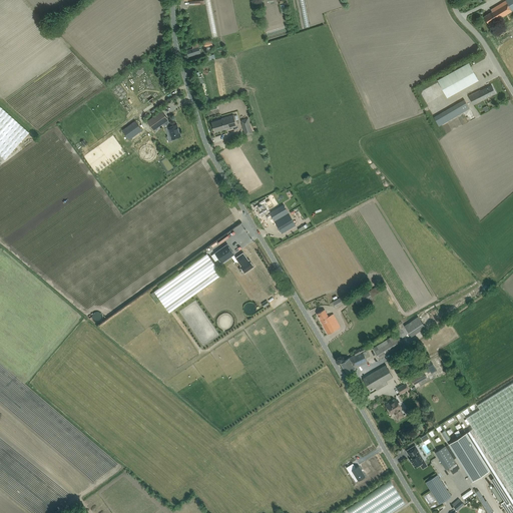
[(512,0),(506,0),(495,7),(491,9),(492,11),(484,16),(489,24),(496,20),(501,18),(506,15),(506,14),(508,13),(512,10),(512,0)]
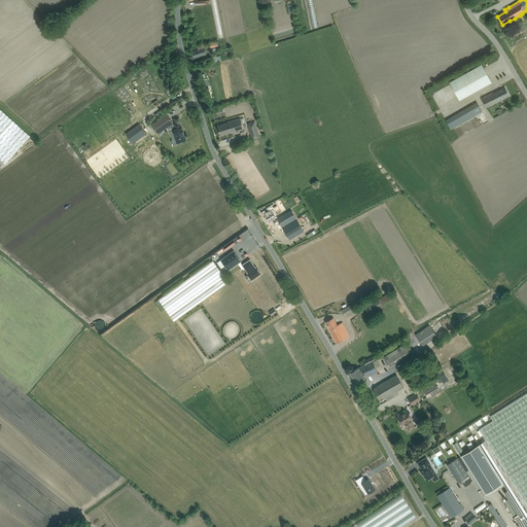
[(199,49),(191,51),(194,58),(206,55),(204,44),(198,46),(199,49)]
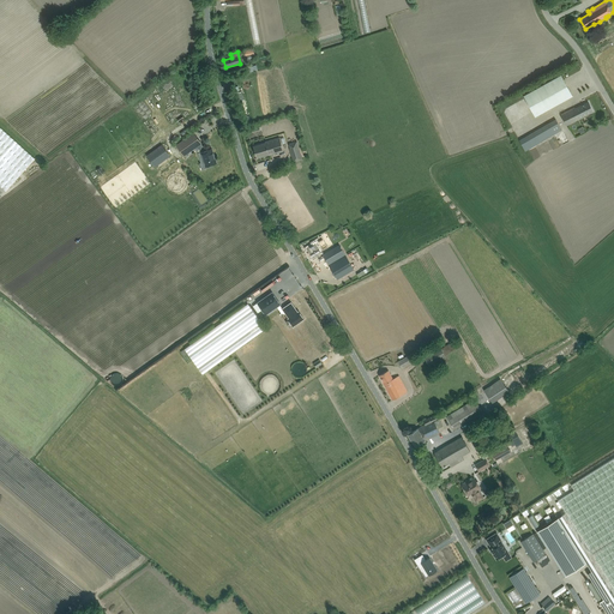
[(524,95),(535,116),(573,96),(561,74),(524,95)]
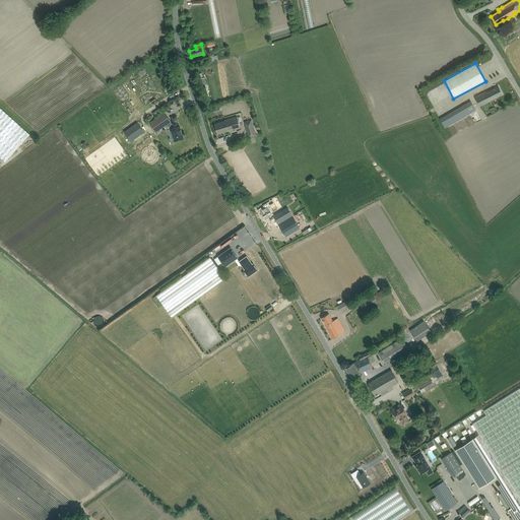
[(486,91),(475,98),(479,106),(503,94),(499,86),(486,92),(486,91)]
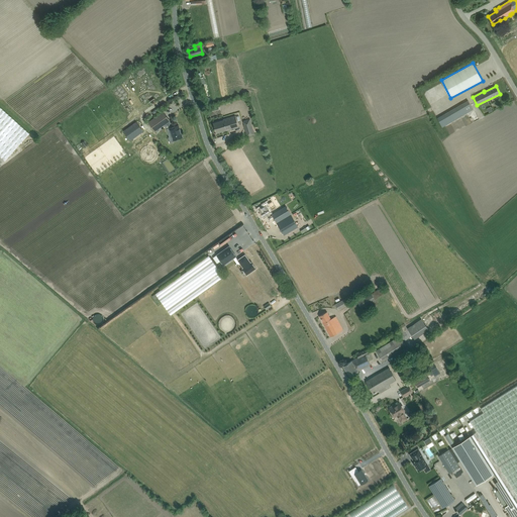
[(437,118),(442,127),(473,109),(468,100),(437,118)]
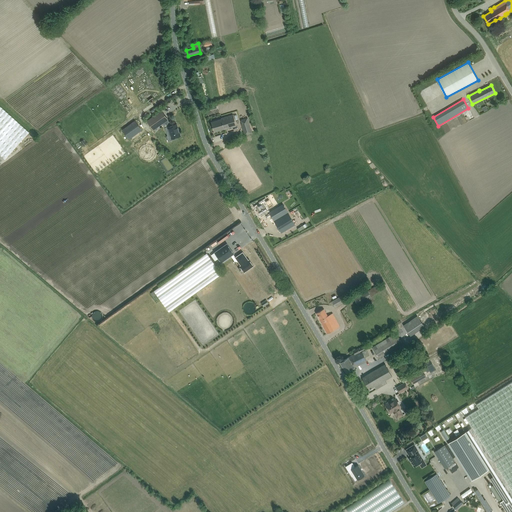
[(0,155),(4,159),(29,132),(0,105),(0,155)]
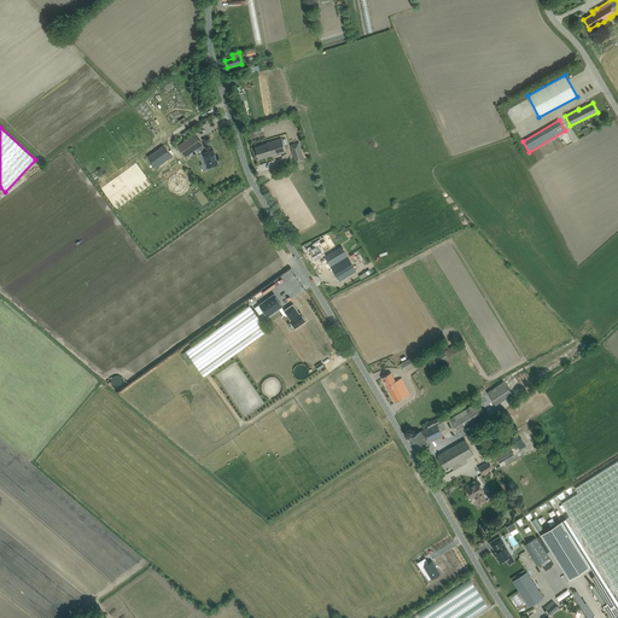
[(191,138),(179,146),(186,156),(196,149),(198,147),(199,147),(203,145),(203,144),(196,134),(191,138)]
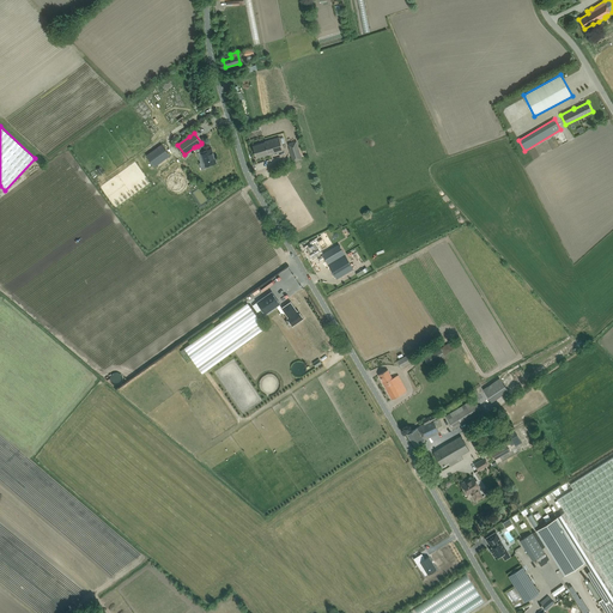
[(279,137),(271,139),(265,141),(265,143),(253,146),(256,158),(273,153),(284,151),(279,137)]
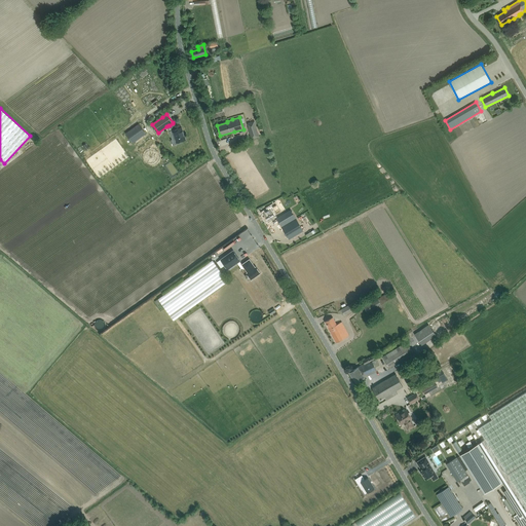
[(255,121),(248,123),(249,127),(248,127),(252,139),(259,137),(255,121)]
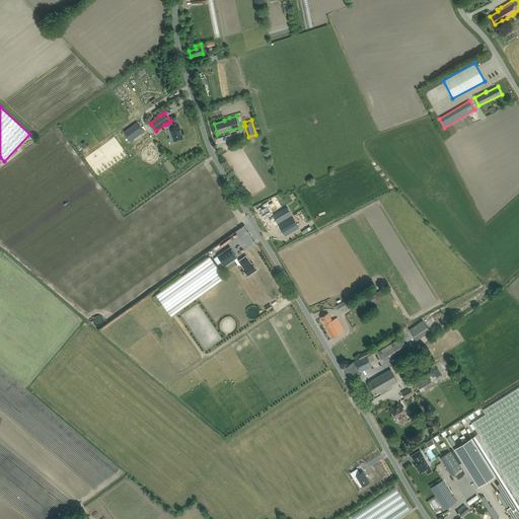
[(170,122),(167,124),(170,128),(167,129),(170,138),(172,138),(173,142),(179,141),(179,139),(183,138),(179,126),(174,127),(170,122)]
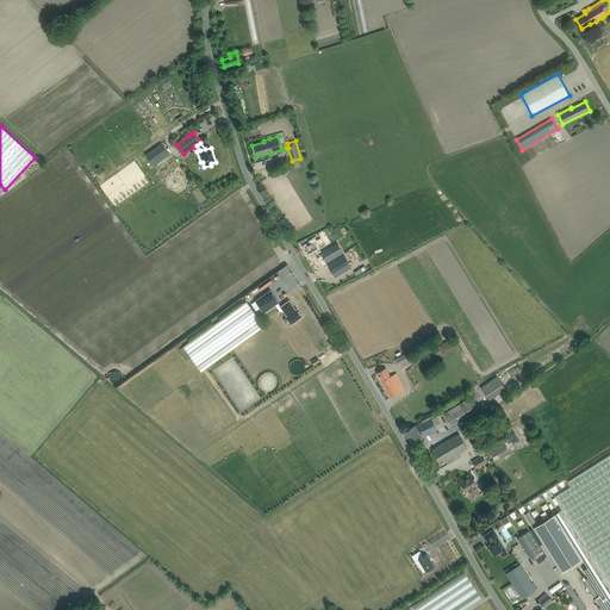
[(160,144),(143,156),(149,165),(166,153),(160,144)]
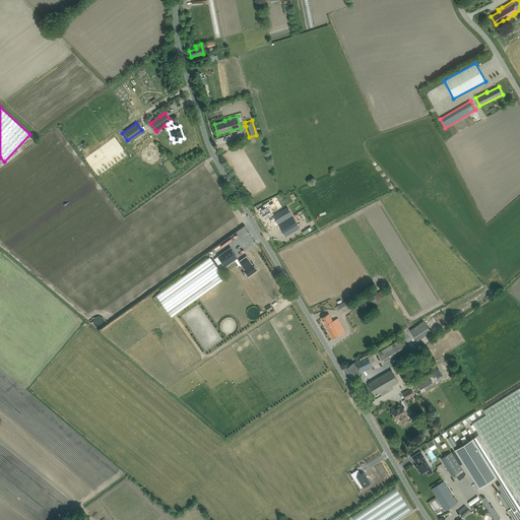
[(278,208),(275,203),(268,208),(267,206),(260,210),(265,217),(271,213),(271,212),(278,208)]
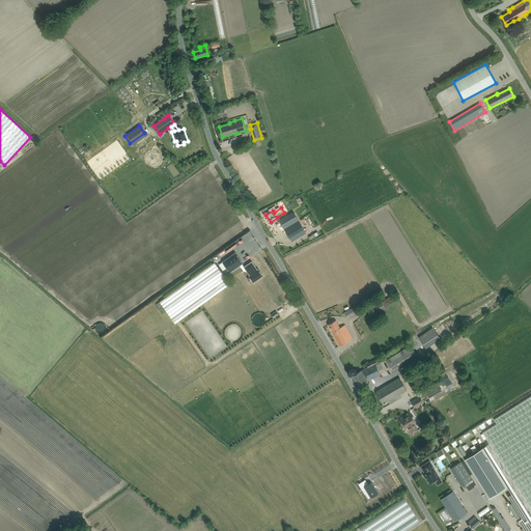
[(291,208),(290,208),(286,212),(288,215),(279,220),(291,242),(306,232),(301,223),(306,220),(305,217),(299,220),(294,212),(296,211),(295,207),(292,210),(291,208)]
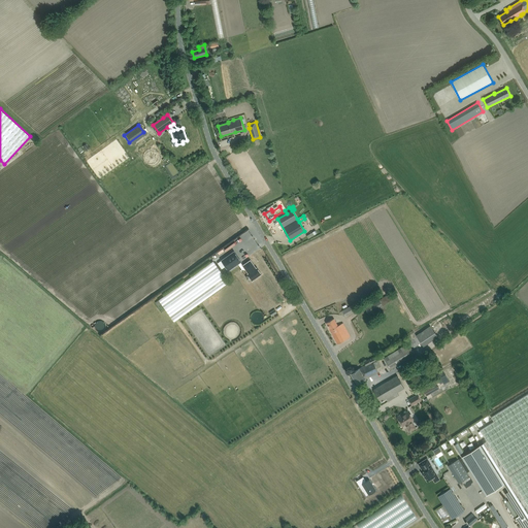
[(234,252),(222,260),(226,266),(229,270),(238,263),(242,269),(245,270),(245,269),(243,265),(240,262),(241,261),(234,252)]
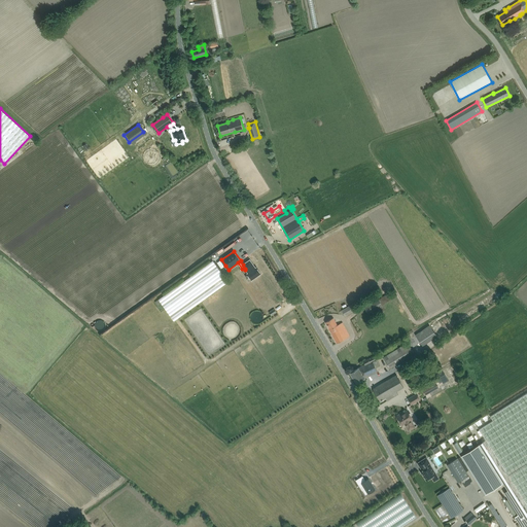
[(159,300),(154,302),(157,306),(162,304),(162,305),(174,321),(178,318),(179,318),(201,302),(229,282),(226,279),(213,260),(159,299),(159,300)]
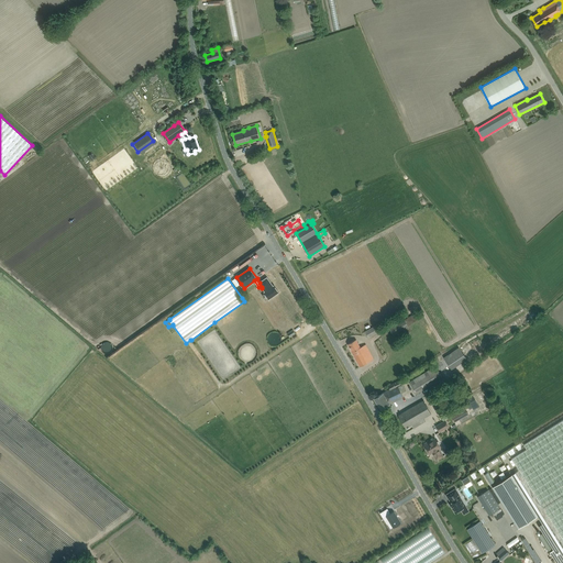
[(267,278),(260,283),(262,287),(265,291),(264,293),(265,294),(262,295),(266,300),(268,298),(269,299),(278,293),(274,286),(273,286),(267,278)]
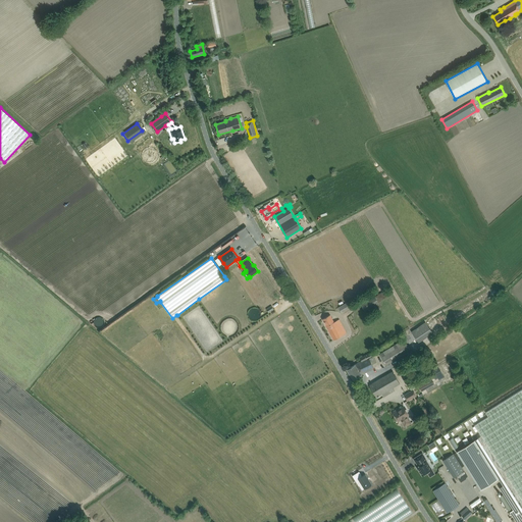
[(348,303),(343,305),(338,307),(342,313),(351,308),(348,303)]
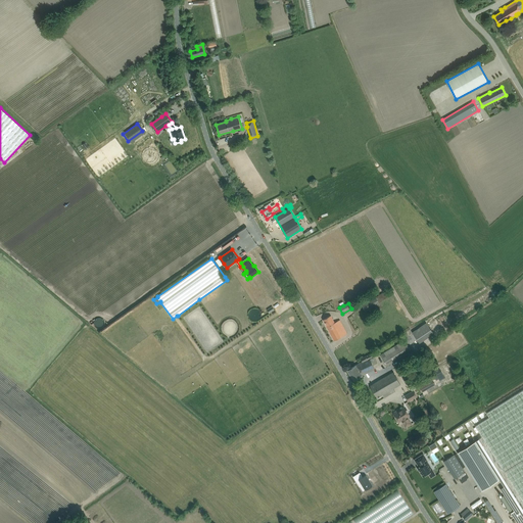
[(335,323),(331,316),(323,320),(334,340),(347,333),(340,320),(339,321),(335,323)]
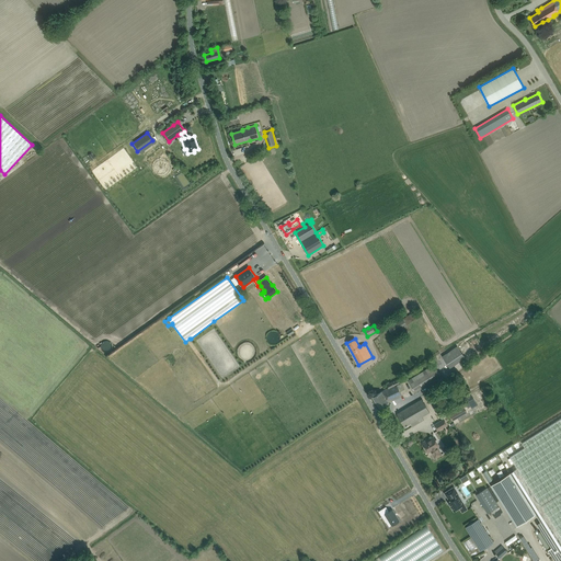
[(442,356),(450,368),(466,357),(457,346),(442,356)]
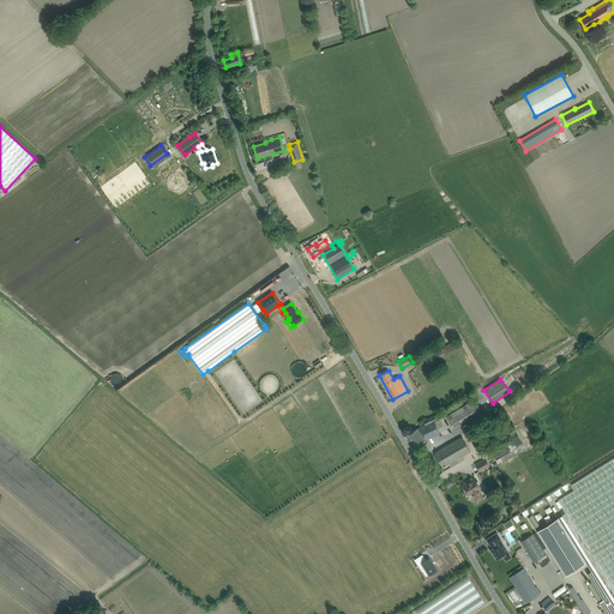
[(475,399),(449,415),(446,417),(453,429),(483,411),(475,399)]
